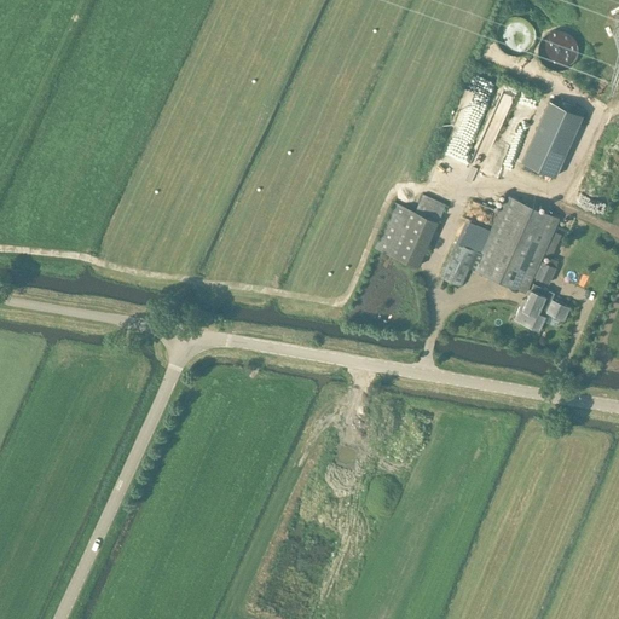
[(415,212),(438,221),(446,204),(423,194),(415,212)]
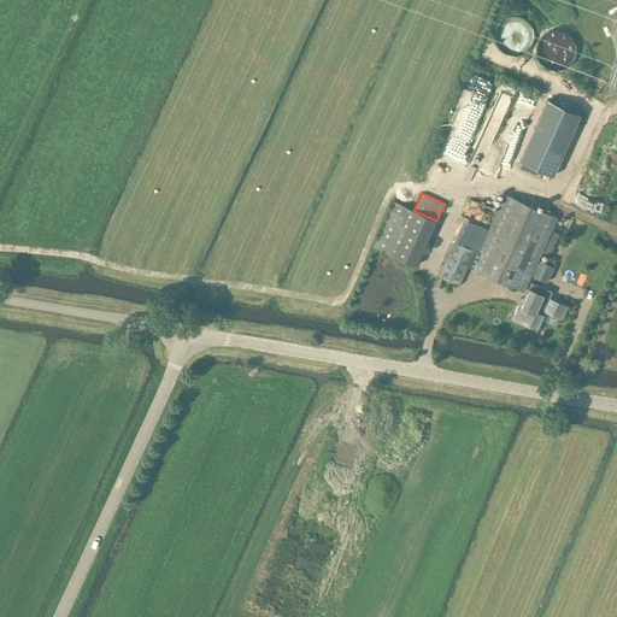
[(506,194),(480,253),(472,268),(524,292),(558,217),(506,194)]
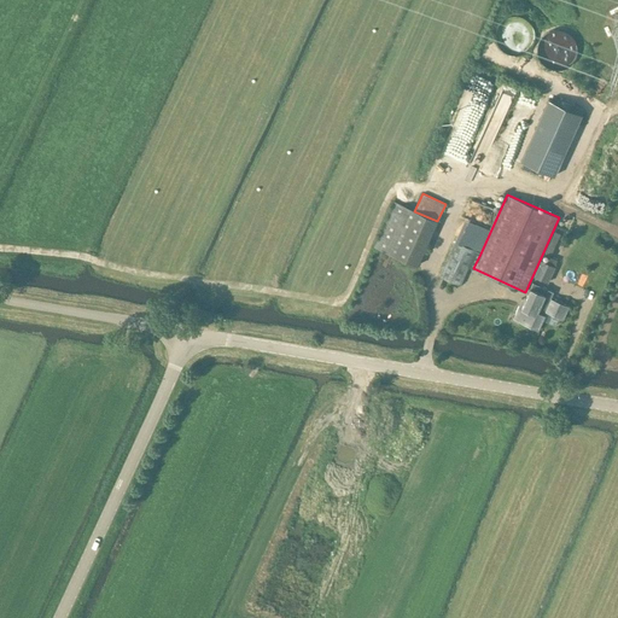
[(437,221),(414,211),(395,202),(374,246),(418,266),(437,221)]
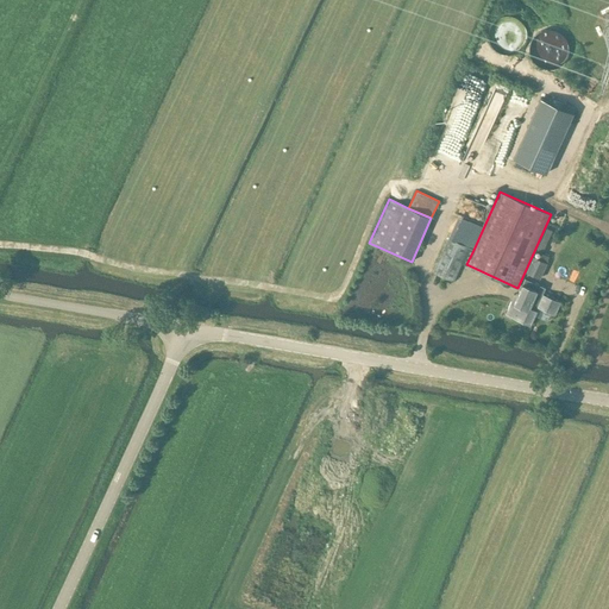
[(449,238),(434,271),(454,281),(462,262),(466,264),(473,250),(449,238)]
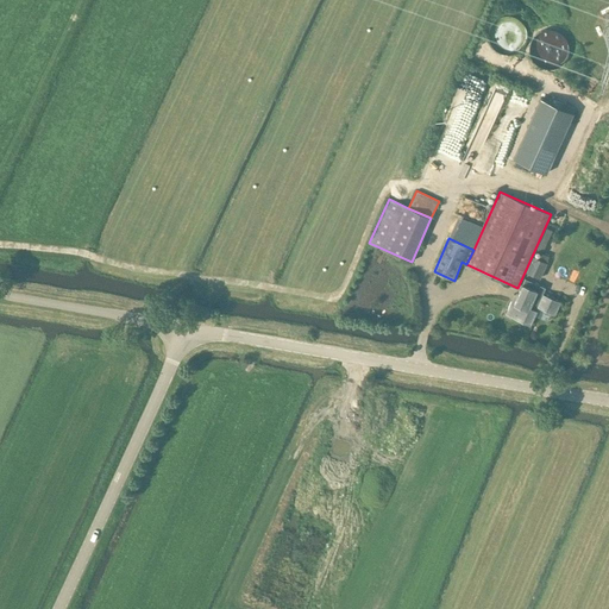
[(529,264),(544,270),(547,262),(539,258),(533,256),(529,264)]
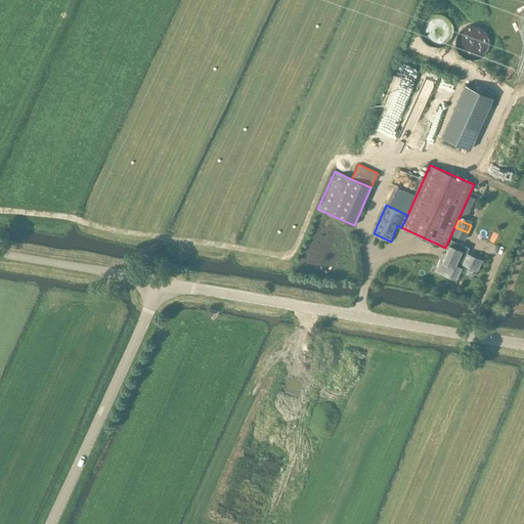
[(471,246),(453,237),(444,258),(442,257),(438,266),(445,269),(444,272),(460,278),(465,265),(463,264),(465,262),(478,267),(483,256),(469,250),(471,246)]
